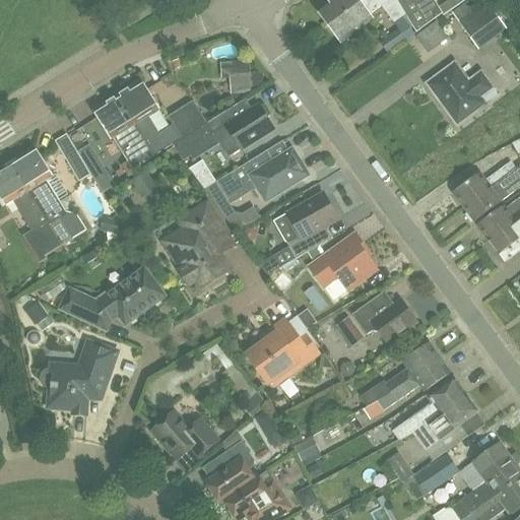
[(330,0),(320,8),(320,14),(328,25),(362,0),(397,0),(406,14),(416,33),(443,13),(439,6),(436,3),(435,1),(437,0),(330,0)]
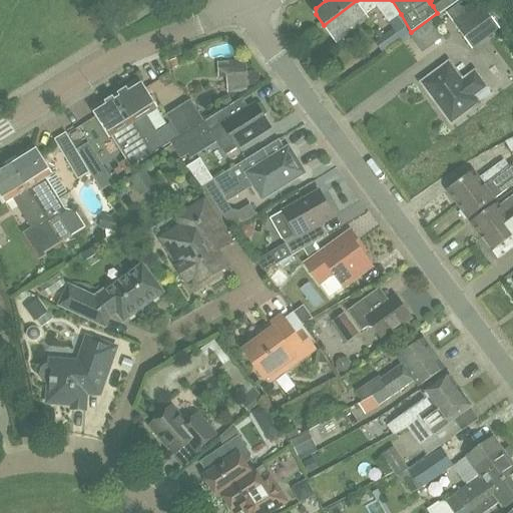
[(357,0),(324,25),(337,42),(368,19),(364,14),(376,5),(384,16),(389,23),(390,23),(401,14),(392,0),(357,0)]
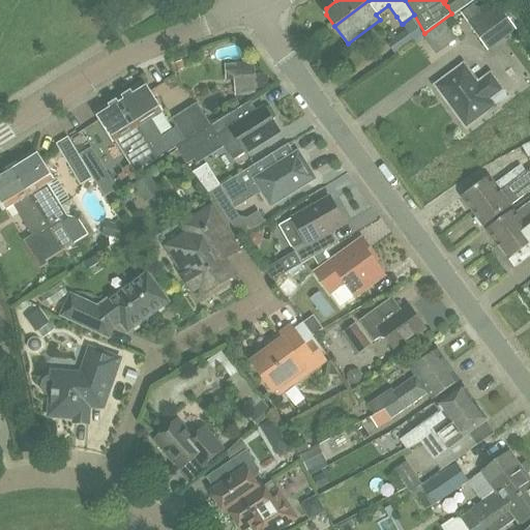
[(478,0),(461,13),(487,49),(513,28),(493,0),(478,0)]
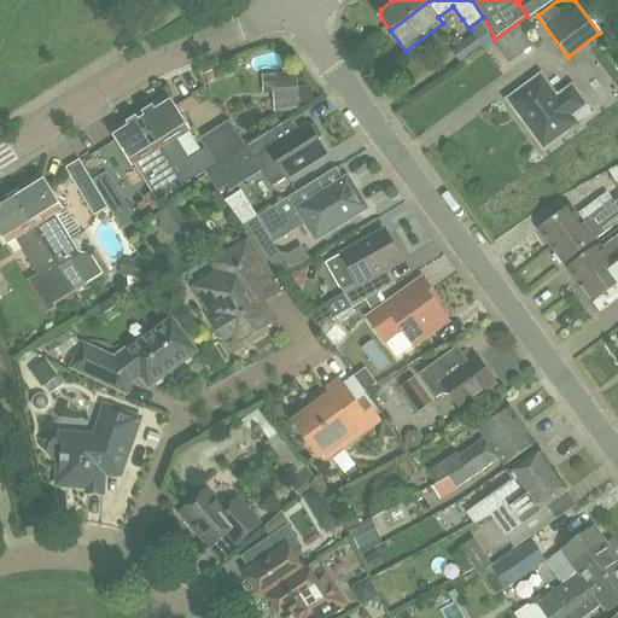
[(518,29),(503,46),(520,60),(535,45),(518,29)]
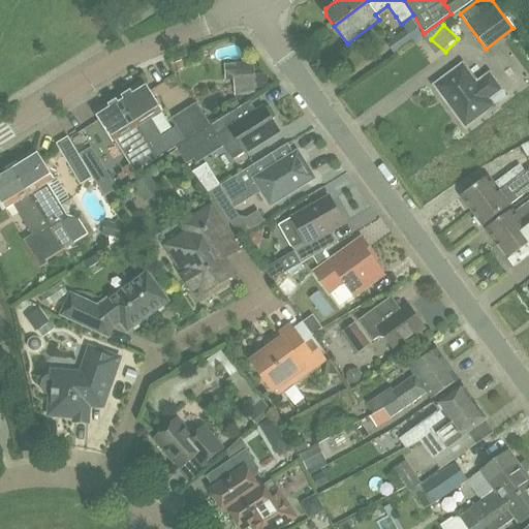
[(225,64),(228,80),(235,79),(237,93),(271,88),(269,71),(255,73),(253,60),(225,64)]
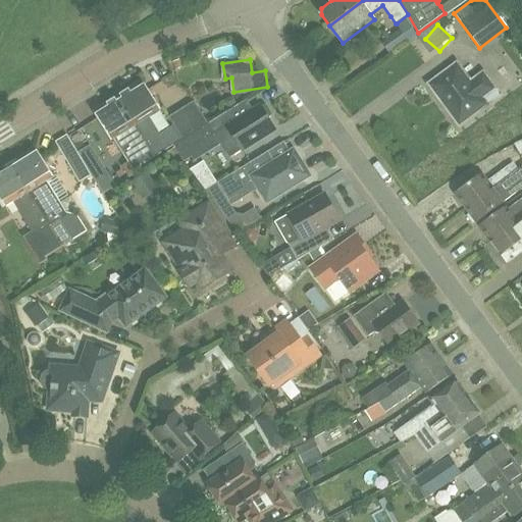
[(457,64),(429,85),(459,125),(483,107),(478,100),(493,89),(482,73),(470,83),(457,64)]
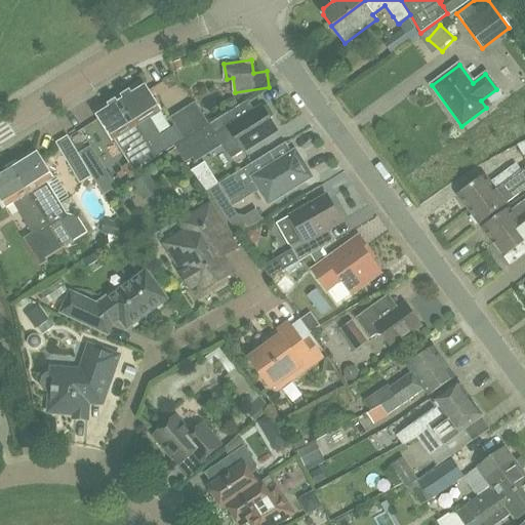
[(156,157),(174,146),(180,142),(172,128),(159,136),(148,118),(159,111),(142,83),(118,96),(156,157)]
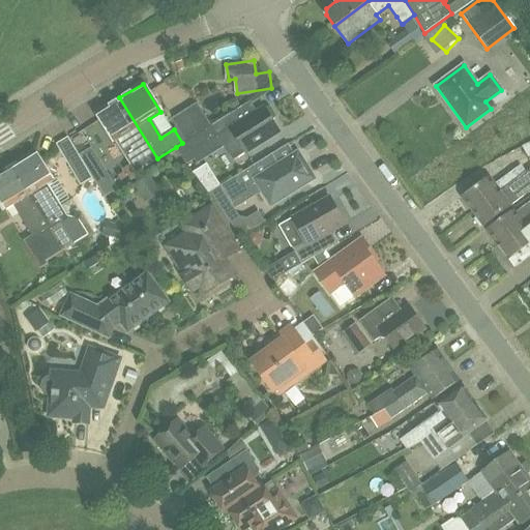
[(157,158),(119,97),(96,112),(114,141),(115,141),(135,173),(157,158)]
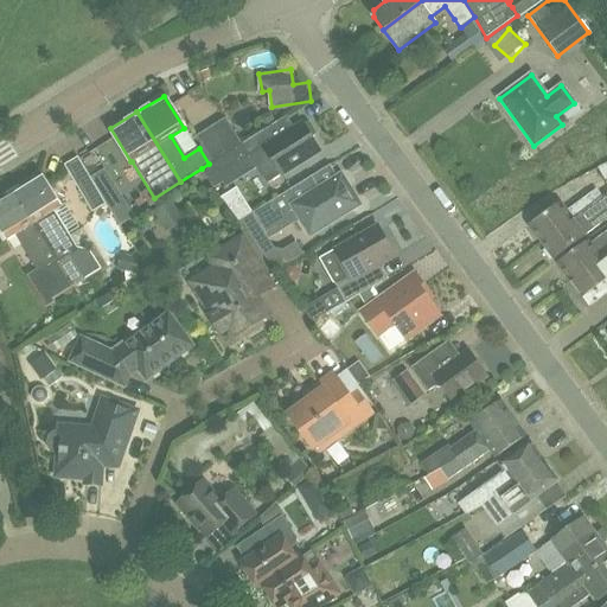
[(209,164),(240,145),(225,123),(196,141),(199,148),(209,164)]
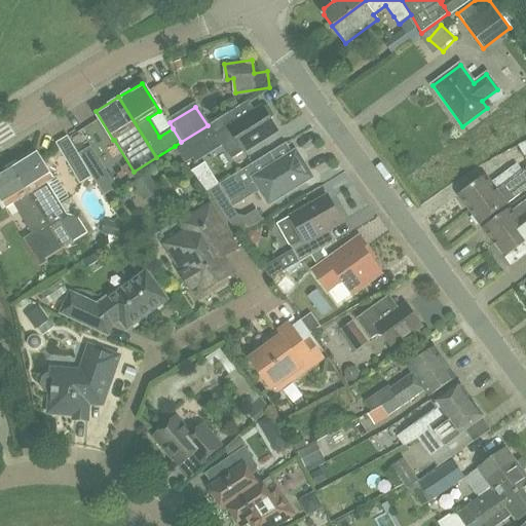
[(231,159),(243,151),(277,130),(270,120),(272,119),(272,116),(268,109),(265,107),(263,108),(262,107),(237,121),(231,111),(208,125),(181,142),(175,146),(186,163),(193,158),(195,163),(222,146),(231,159)]
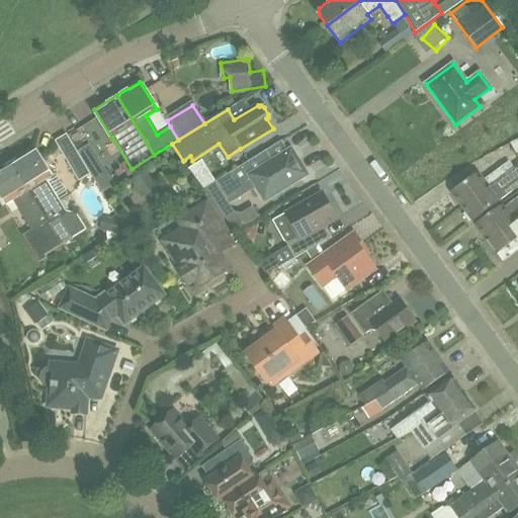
[(90,174),(67,134),(55,141),(79,181),(90,174)]
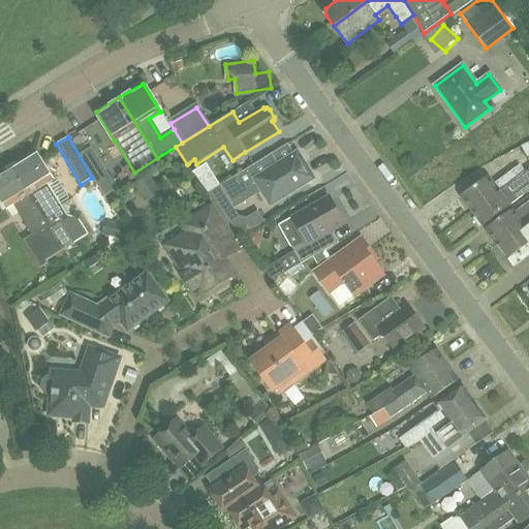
[(60,204),(48,183),(54,179),(34,149),(10,163),(64,250),(74,243),(61,221),(68,217),(60,204)]
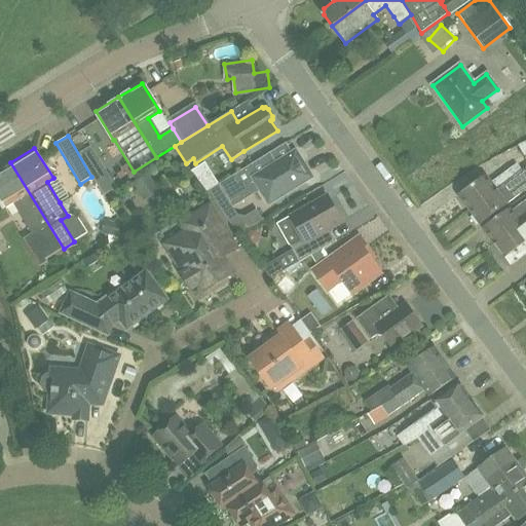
[(270,152),(219,185),(207,192),(210,198),(222,190),(230,203),(259,186),(269,203),(311,177),(298,156),(291,160),(288,156),(276,163),(270,152)]
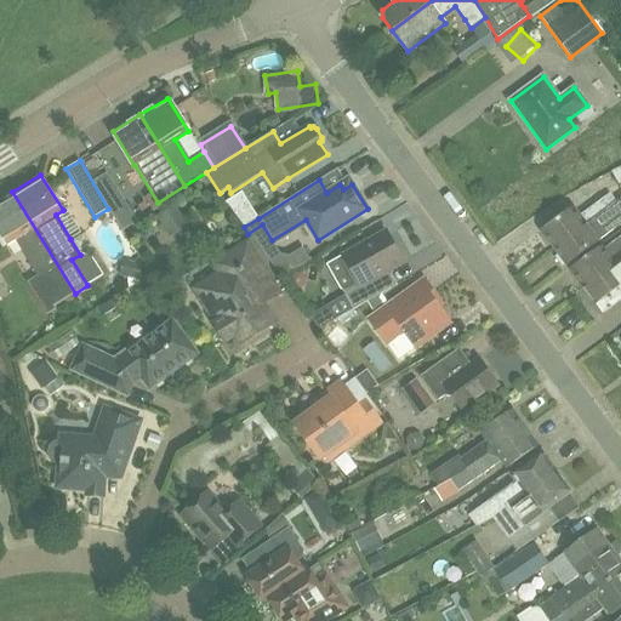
[(75,294),(12,192),(0,199),(0,234),(7,246),(20,238),(34,261),(30,263),(40,279),(34,284),(50,309),(75,294)]
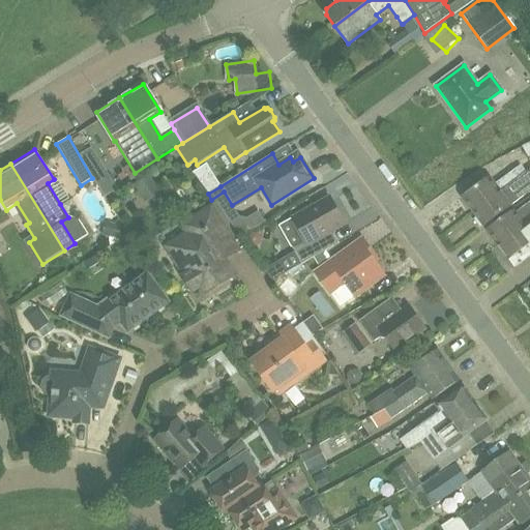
[(206,165),(193,173),(208,194),(221,186),(206,165)]
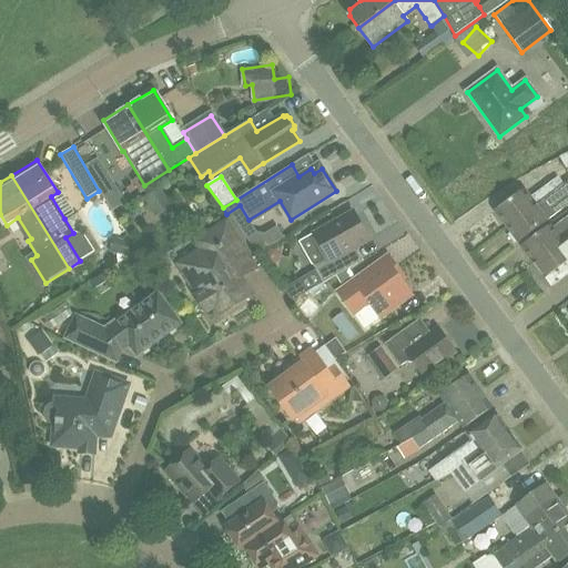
[(506,227),(558,189),(553,181),(529,198),(524,190),(495,212),(506,227)]
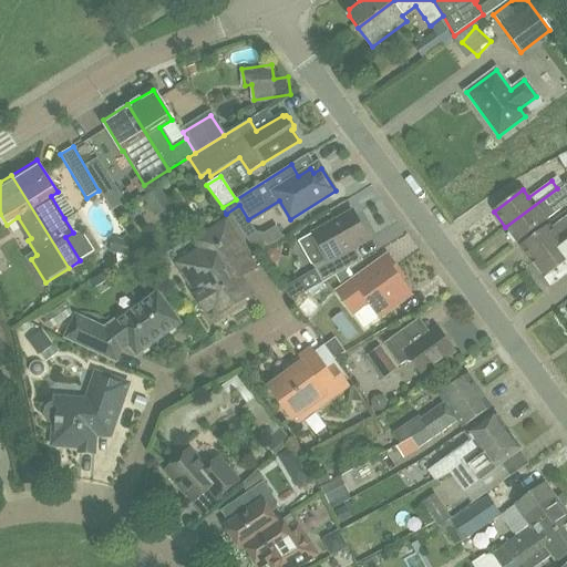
[(566,182),(557,188),(505,227),(517,243),(546,220),(566,205),(566,182)]
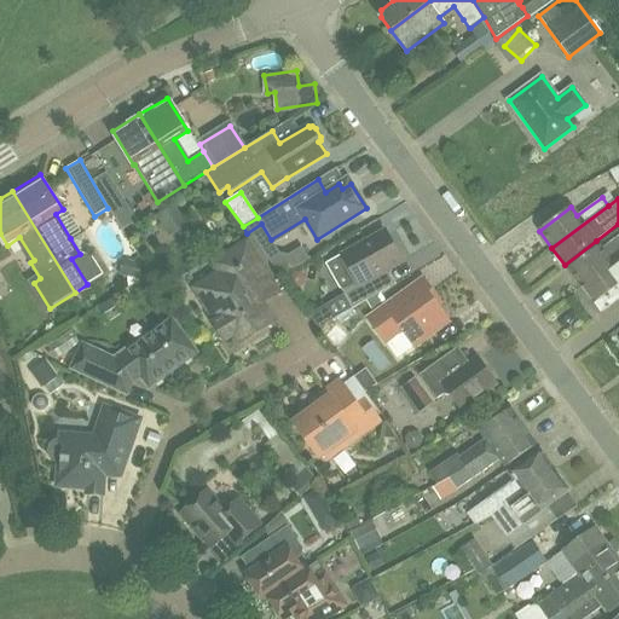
[(127,200),(113,208),(123,226),(138,217),(127,200)]
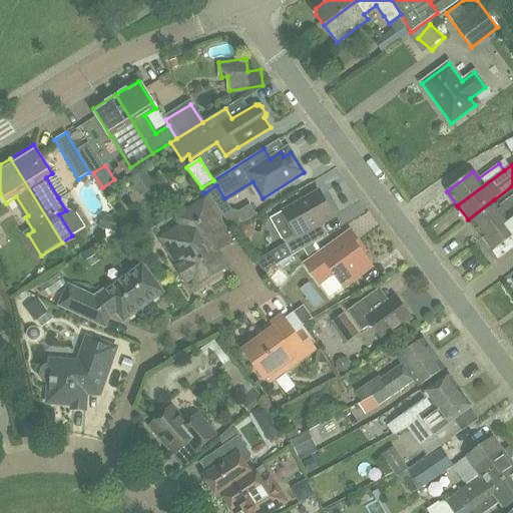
[(319,190),(284,211),(289,219),(286,221),(285,225),(290,234),(283,238),(293,255),(323,237),(317,228),(319,224),(333,215),(319,190)]
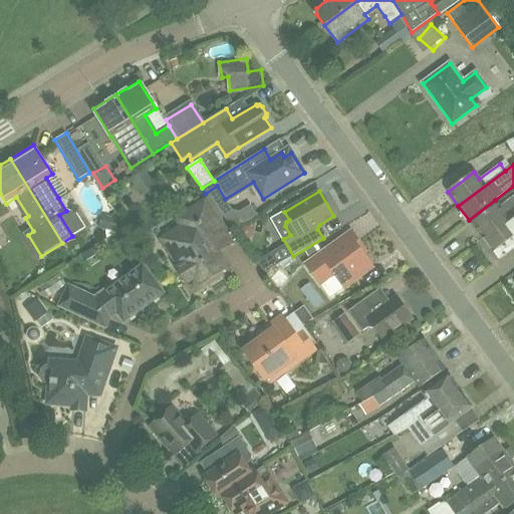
[(498,204),(472,223),(482,238),(513,214),(513,195),(500,205),(498,204)]
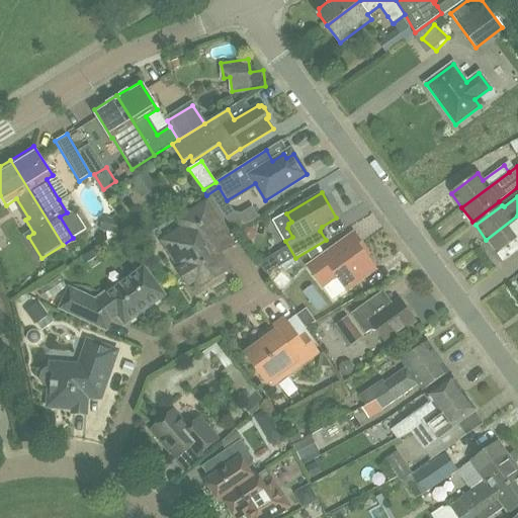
[(185,234),(170,243),(184,265),(178,269),(189,285),(194,282),(198,288),(231,268),(221,253),(234,244),(206,200),(176,220),(185,234)]
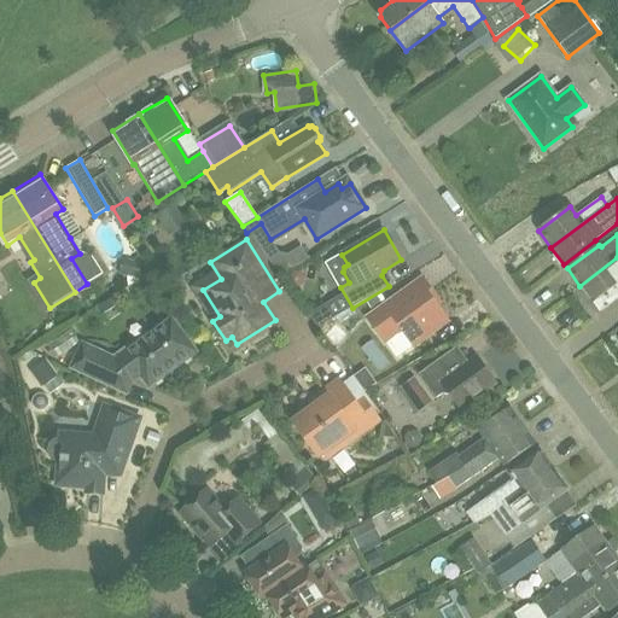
[(617,257),(579,286),(593,303),(599,310),(617,296),(617,257)]
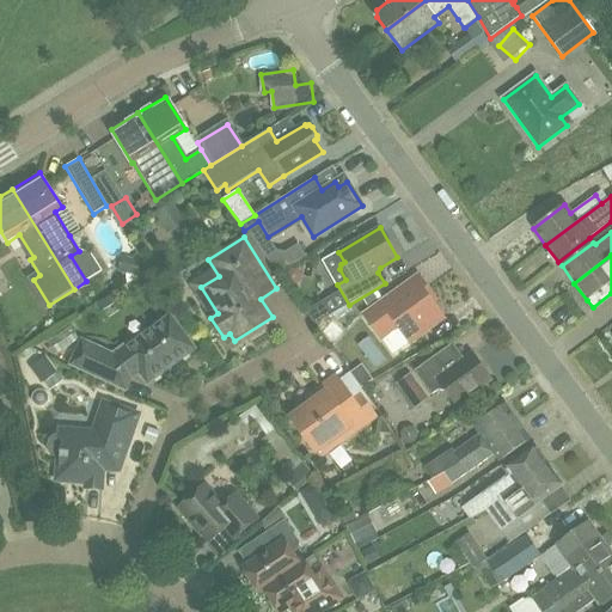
[(383,341),(398,329),(409,343),(442,318),(428,298),(430,295),(426,288),(421,292),(412,280),(363,316),(383,341)]
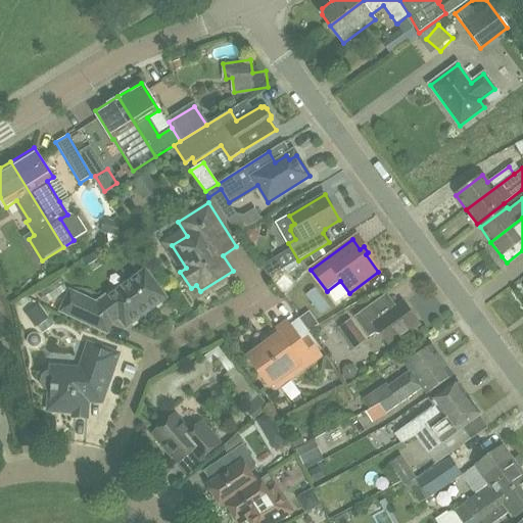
[(126,327),(167,297),(145,270),(101,301),(98,304),(69,291),(59,313),(106,334),(111,323),(119,318),(126,327)]
